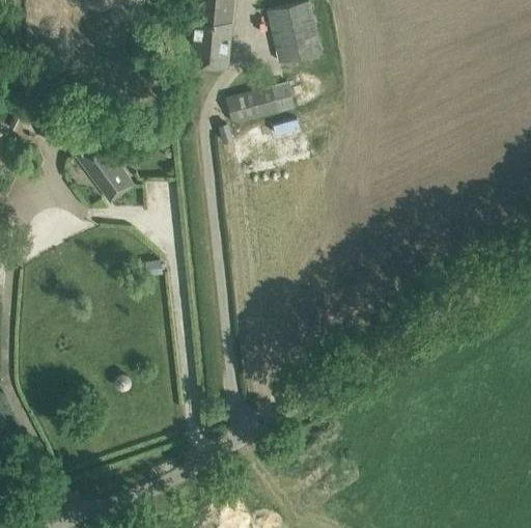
[(196,0),(196,15),(230,18),(232,0),(196,0)]
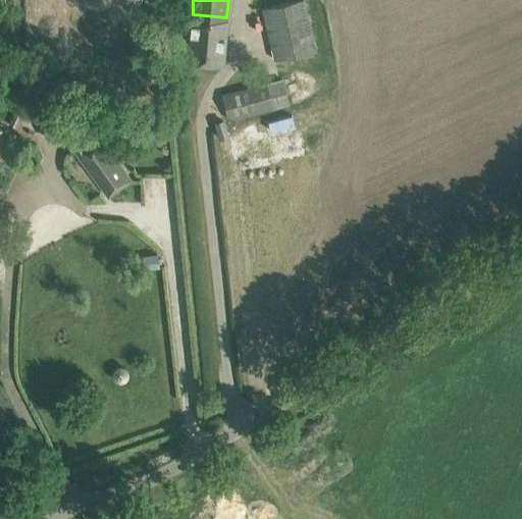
[(315,54),(303,2),(263,11),(275,63),(315,54)]
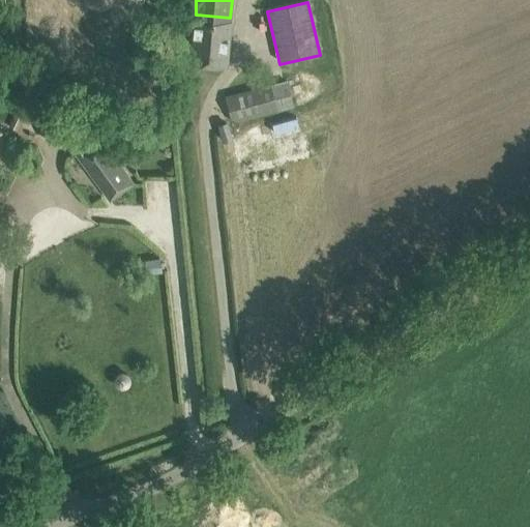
[(226,67),(230,18),(196,15),(190,63),(226,67)]
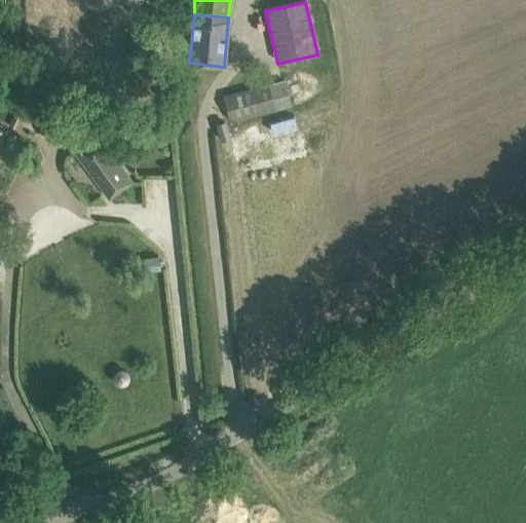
[(291,107),(285,83),(224,100),(230,123),(291,107)]
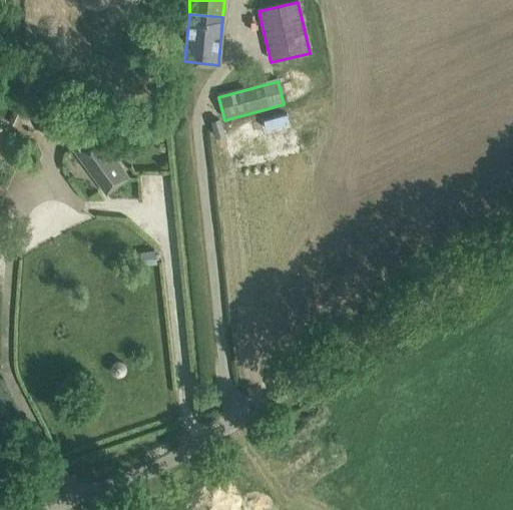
[(66,141),(73,150),(106,195),(129,179),(95,134),(84,118),(46,112),(42,137),(66,141)]
